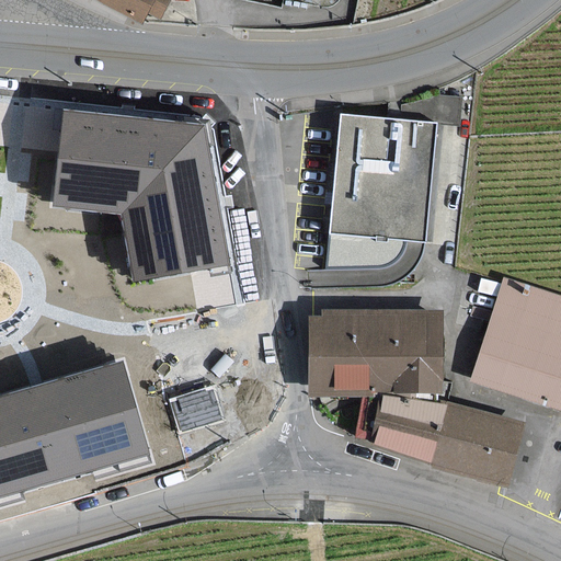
[(112,0),(141,15),(147,6),(157,11),(162,0),(112,0)]
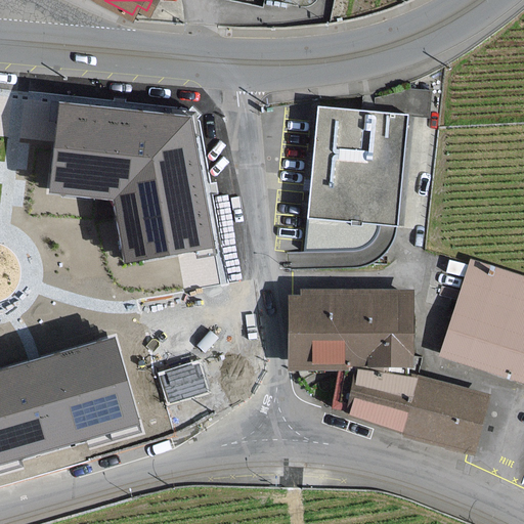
[(197,116),(62,103),(54,189),(117,193),(129,259),(212,242),(197,116)]
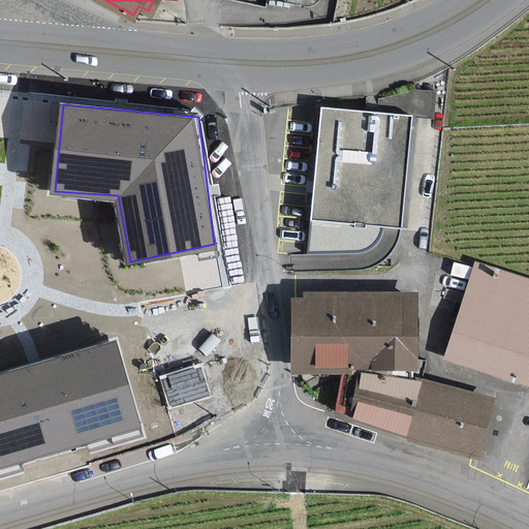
[(412,116),(321,107),(311,220),(402,228),(412,116)]
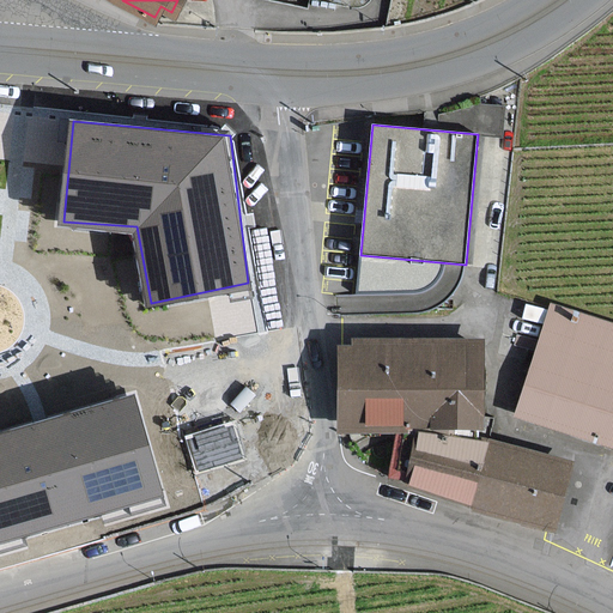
[(612,326),(554,308),(520,416),(612,445),(612,326)]
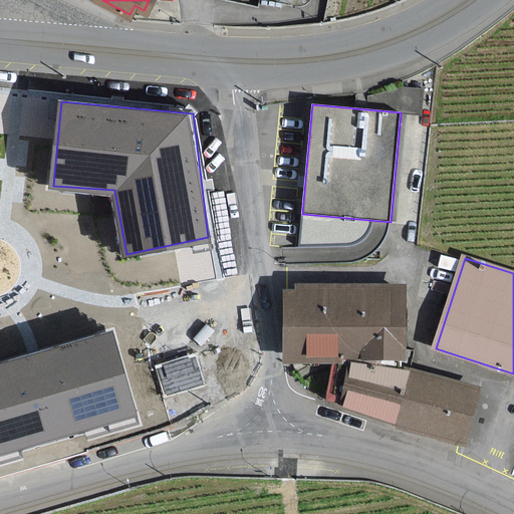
[(286,292),(285,359),(335,360),(397,360),(404,360),(404,287),(296,286),(296,292),(286,292)]
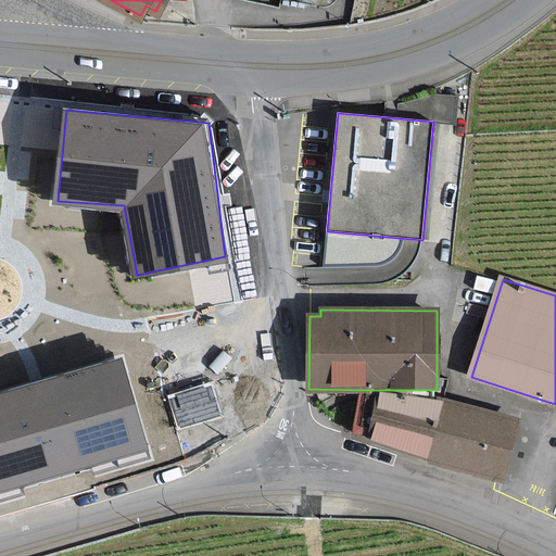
[(0,395),(0,488),(146,450),(122,364),(0,395)]
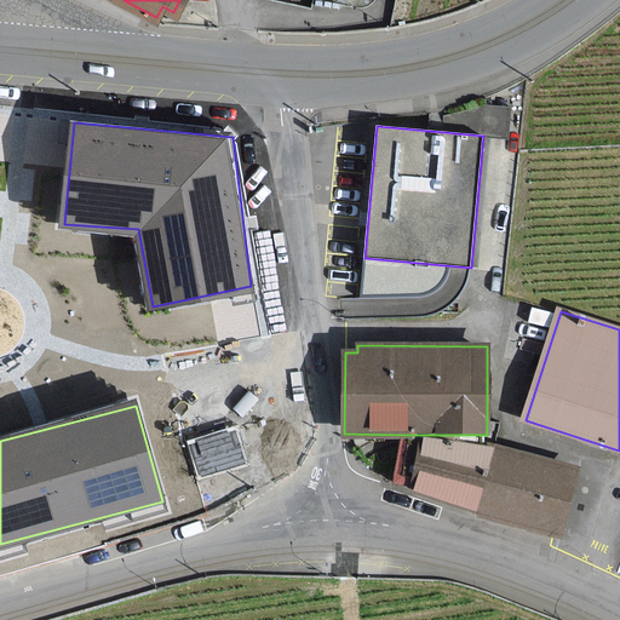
[(196,445),(205,474),(241,463),(237,448),(233,434),(196,445)]
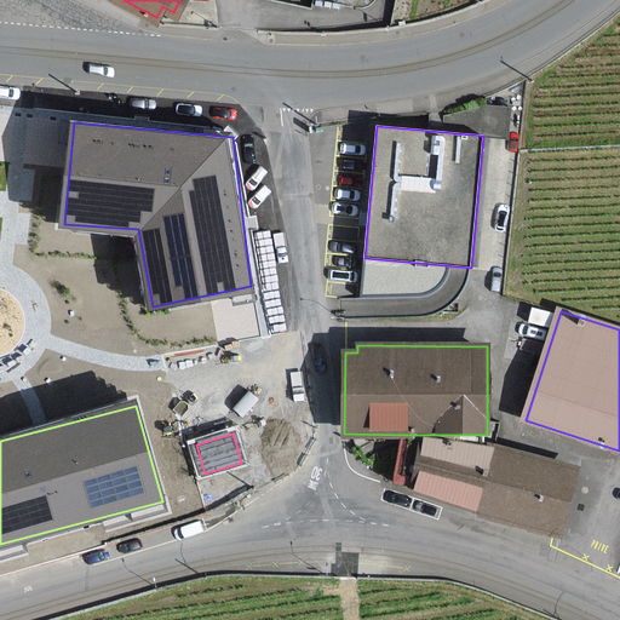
[(575,469),(487,446),(478,443),(478,435),(405,435),(392,482),(481,505),(478,515),(558,535),(575,469)]
